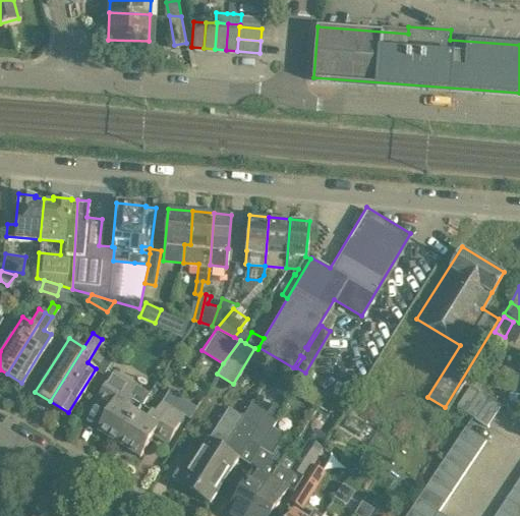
[(118,441),(140,403),(127,395),(134,383),(113,370),(97,398),(99,399),(102,393),(114,400),(98,427),(118,441)]
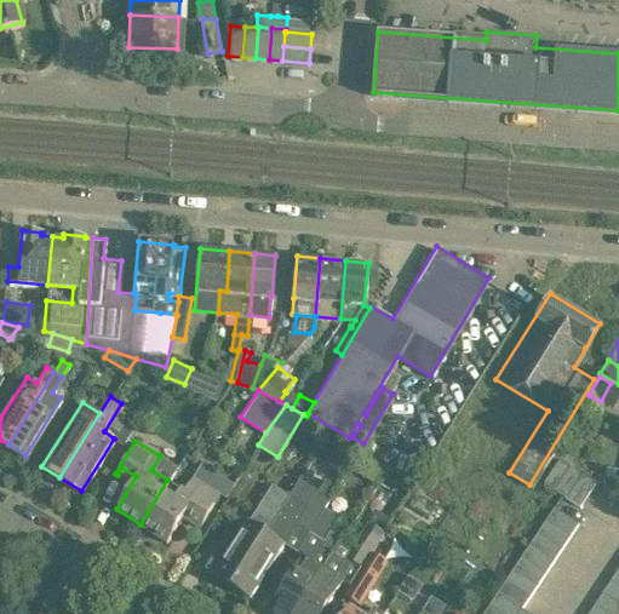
[(595,478),(559,454),(543,478),(579,503),(595,478)]
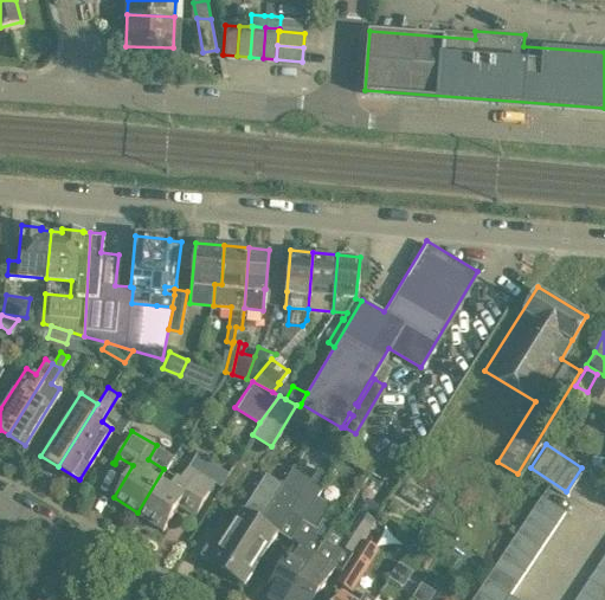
[(163,469),(137,513),(161,527),(181,495),(195,504),(191,510),(193,513),(213,481),(220,485),(229,471),(195,451),(187,464),(188,465),(180,479),(163,469)]
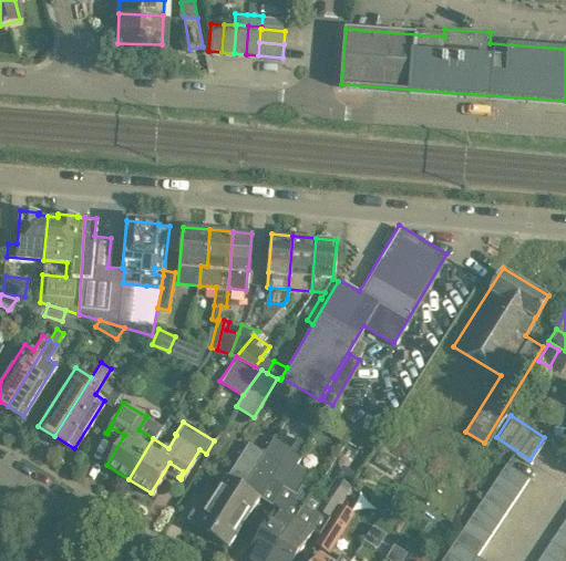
[(264,450),(212,533),(227,544),(266,484),(270,486),(274,480),(281,485),(296,461),(301,454),(299,453),(290,447),(290,446),(274,435),(264,450)]
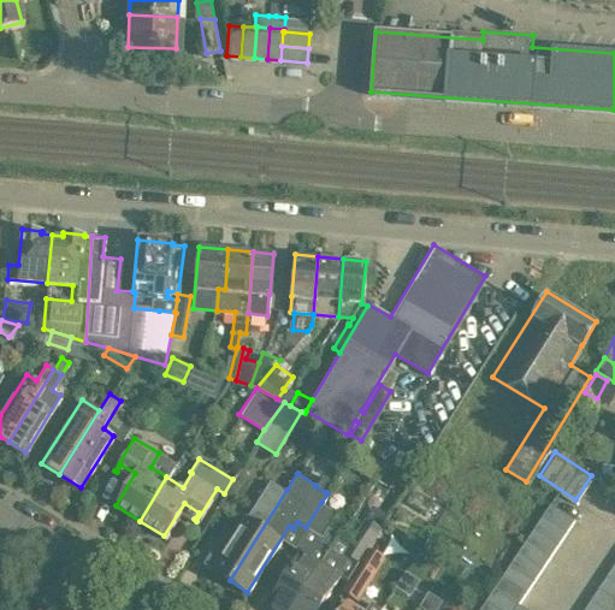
[(315,485),(315,486),(325,492),(332,479),(323,473),(315,485)]
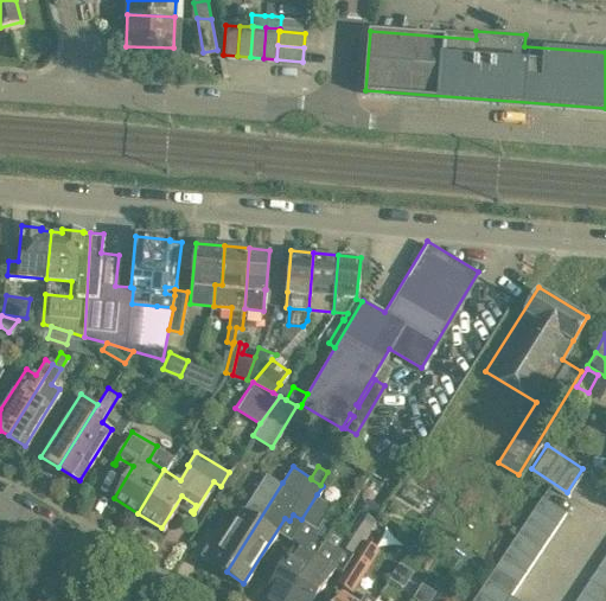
[(227,571),(282,483),(266,472),(243,507),(242,507),(231,525),(222,519),(199,554),(209,560),(209,561),(227,571)]
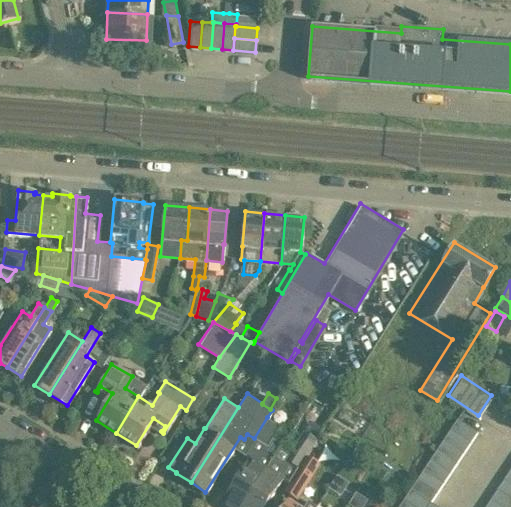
[(457,416),(450,426),(470,440),(477,430),(457,416)]
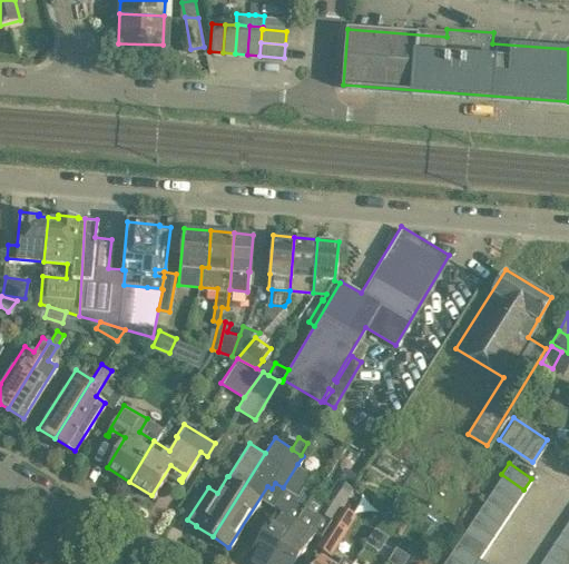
[(297,464),(283,487),(294,494),(283,512),(278,508),(247,558),(255,563),(267,563),(313,493),(303,486),(312,473),(297,464)]
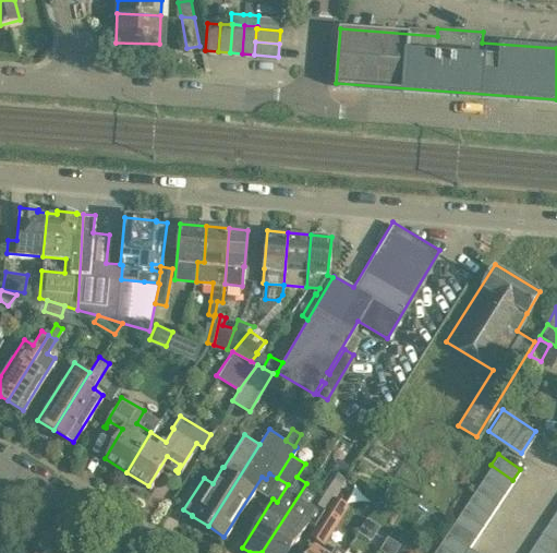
[(491,465),(483,476),(505,491),(512,480),(491,465)]
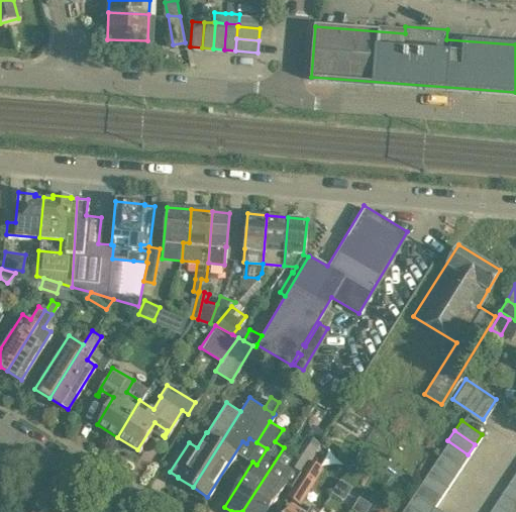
[(284,447),(242,511),(265,511),(285,482),(291,486),(306,462),(319,442),(305,433),(293,452),(284,447)]
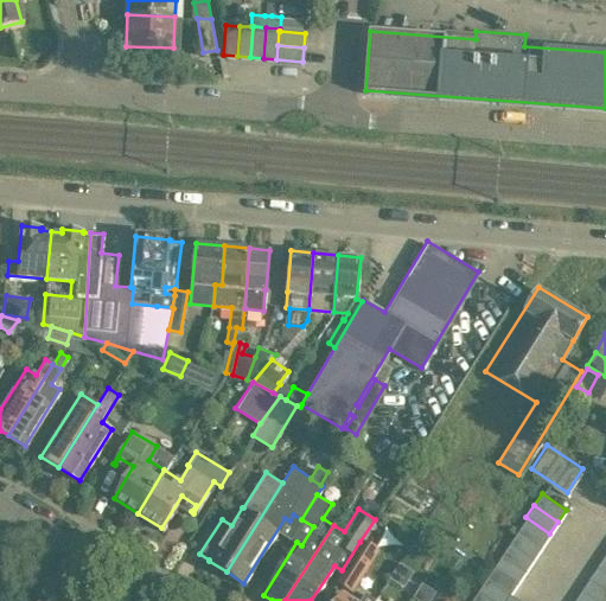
[(549,534),(525,517),(518,529),(542,545),(549,534)]
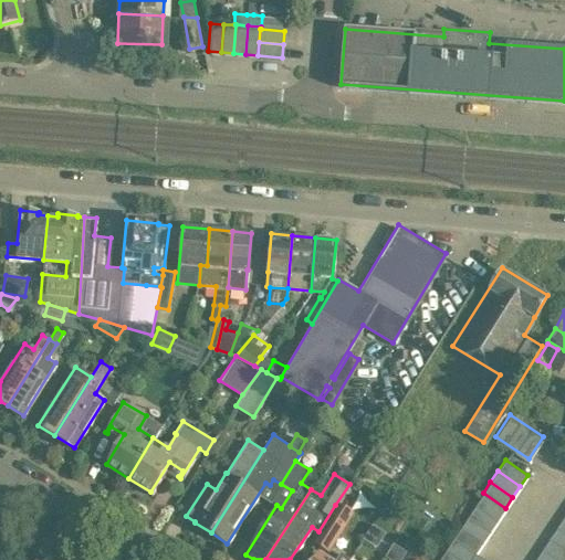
[(483,493),(475,504),(498,519),(505,508),(483,493)]
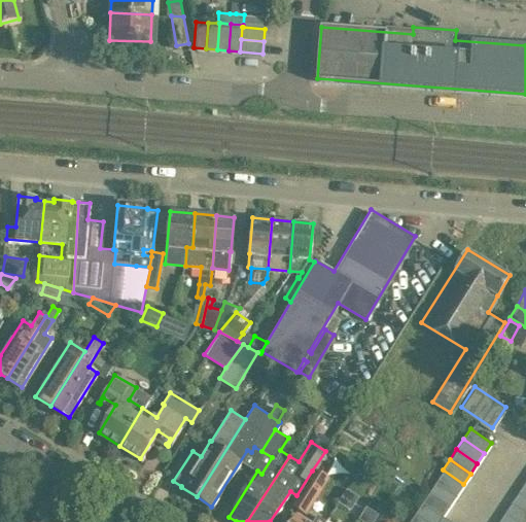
[(327,477),(315,468),(292,503),(306,511),(327,477)]
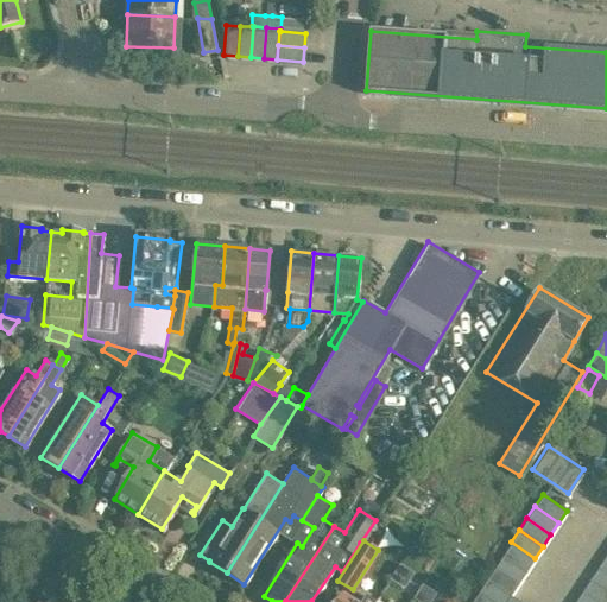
[(535,558),(511,542),(503,553),(526,570),(535,558)]
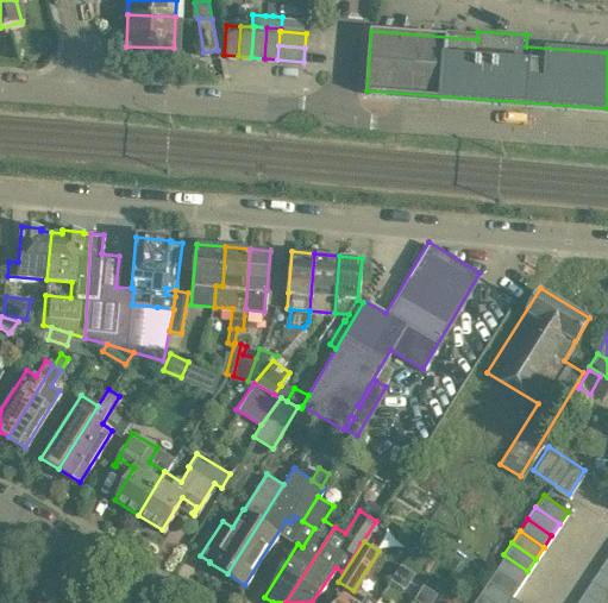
[(527,571),(503,554),(496,566),(520,583),(527,571)]
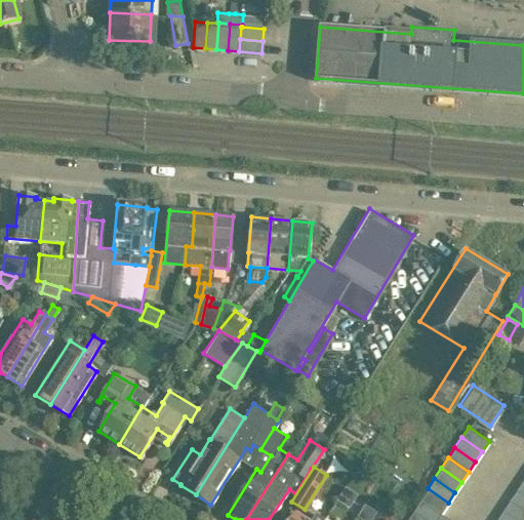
[(344,486),(335,498),(345,505),(353,491),(344,486)]
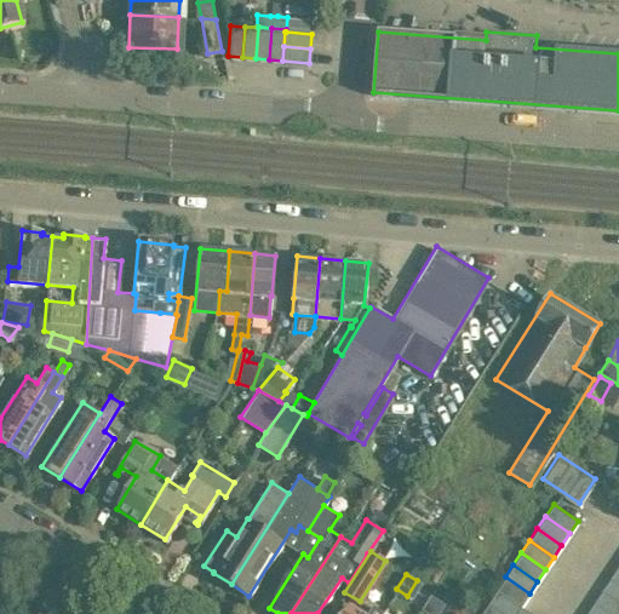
[(529,594),(505,577),(481,613),(515,613),(521,606),(529,594)]
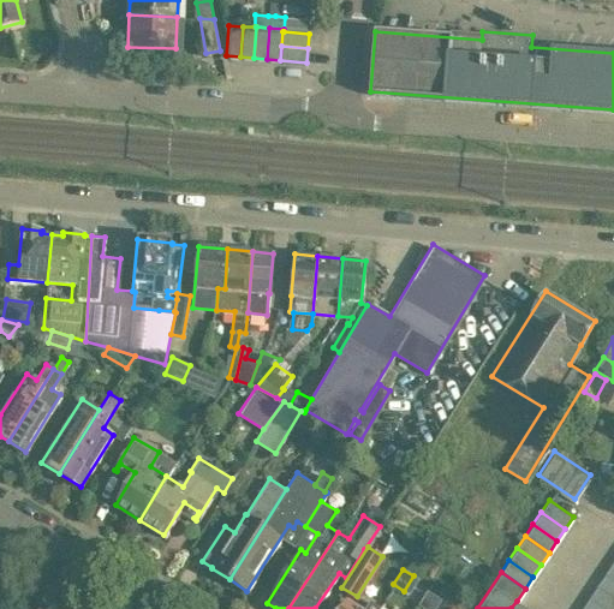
[(613,578),(606,572),(597,584),(613,595),(613,578)]
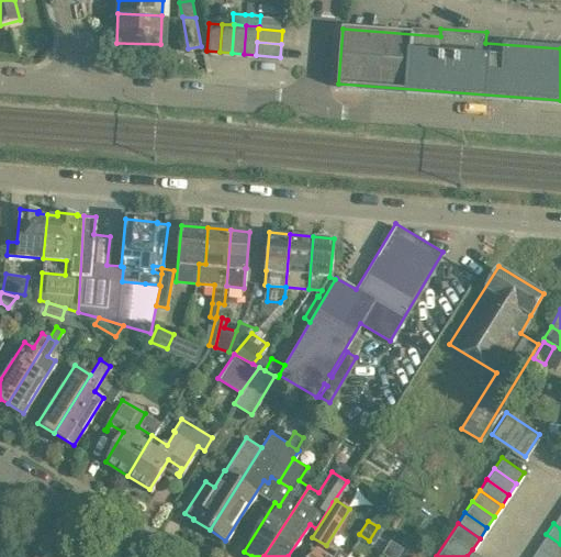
[(560,556),(560,544),(546,534),(538,545),(556,556),(560,556)]
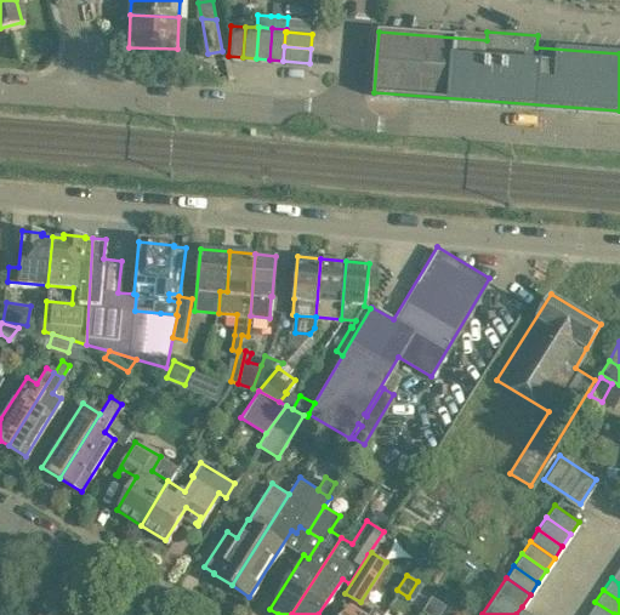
[(614,614),(595,602),(587,614),(614,614)]
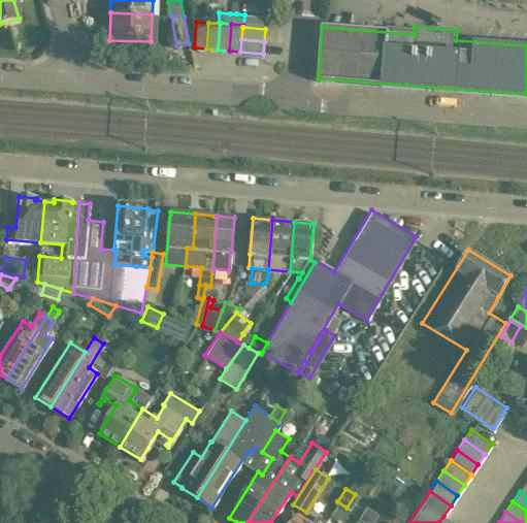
[(323,522),(326,520),(316,514),(310,522),(297,515),(292,522),(323,522)]
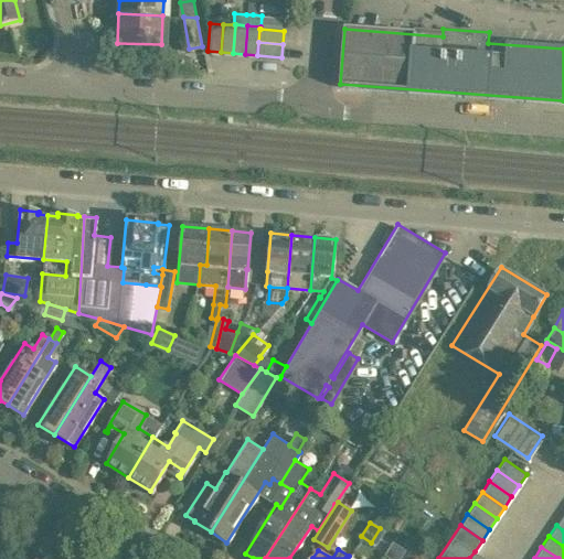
[(397,558),(412,558),(415,556),(404,549),(397,558)]
